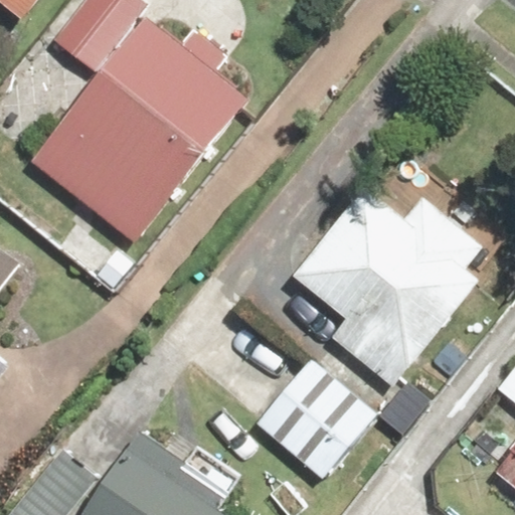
[(5,0),(28,16),(40,0),(5,0)]
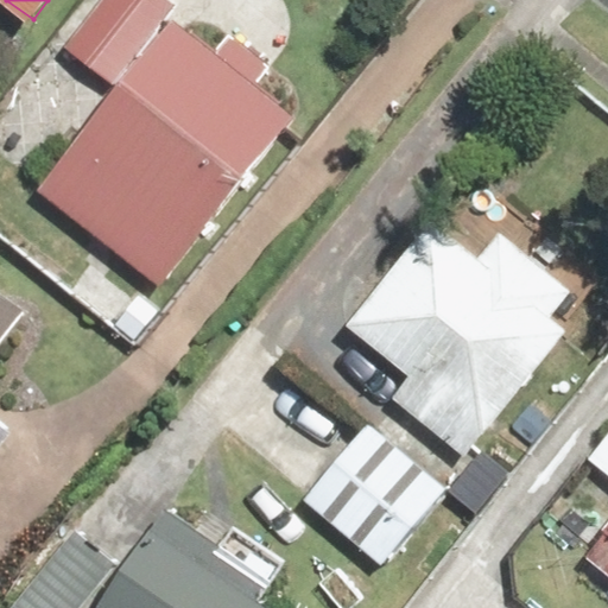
[(206,52),(164,20),(175,6),(166,0),(93,0),(58,45),(113,87),(31,194),(153,287),(286,114),(254,88),(272,64),(225,29),(206,52)]
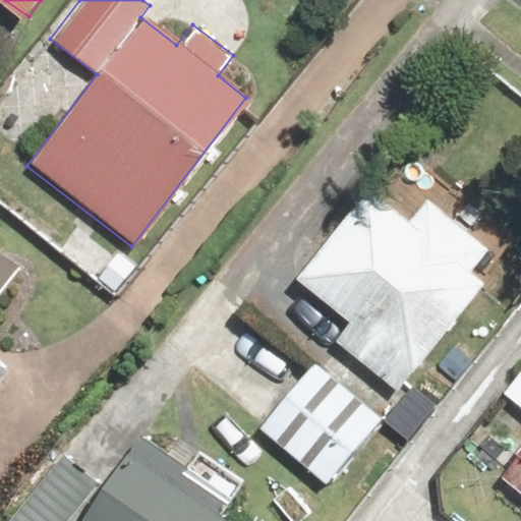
[(404,216),(368,186),(294,278),(345,320),(329,340),(398,396),(517,248),(432,180),(404,216)]
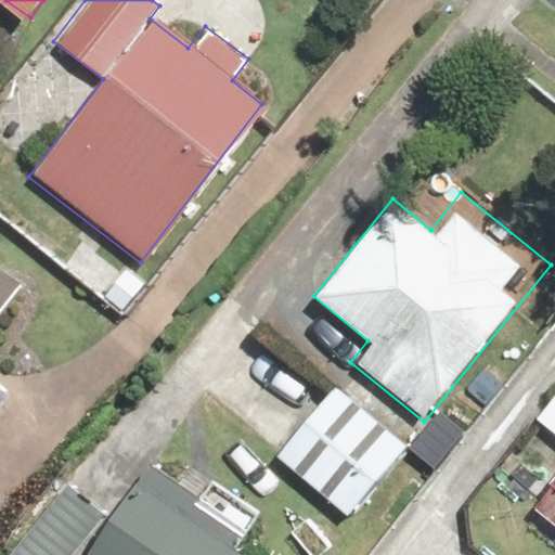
[(0,400),(4,396),(0,391),(0,311),(26,281),(0,259),(0,400)]
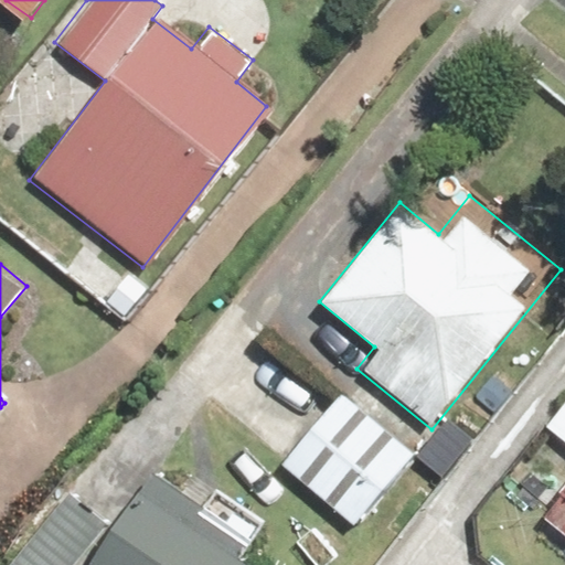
[(275,464),(340,516),(320,542),(348,564),(356,564),(374,544),(358,531),(419,455),(338,387),(275,464)]
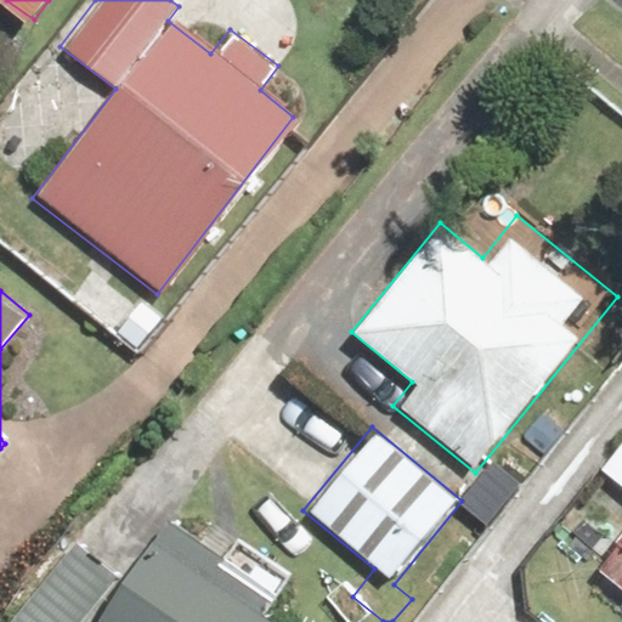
[(621,490),(621,538),(595,571),(621,592),(621,436),(597,469),(621,490)]
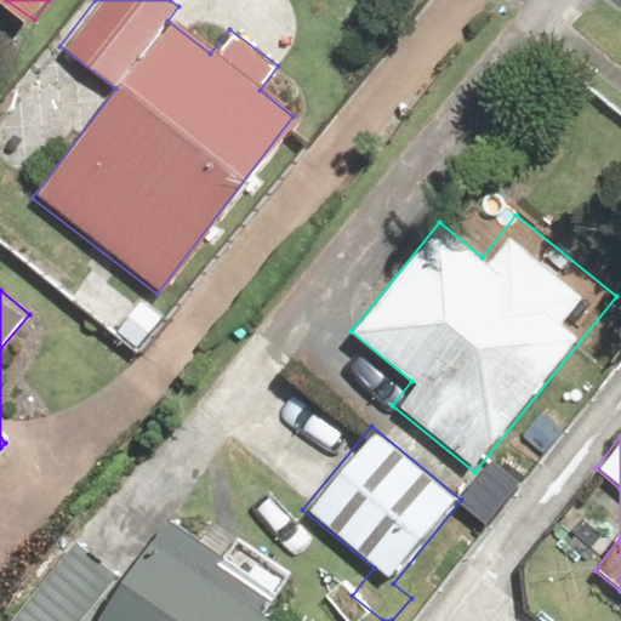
[(271,620),(262,615),(275,596),(161,517),(124,573),(69,535),(10,620),(271,620)]
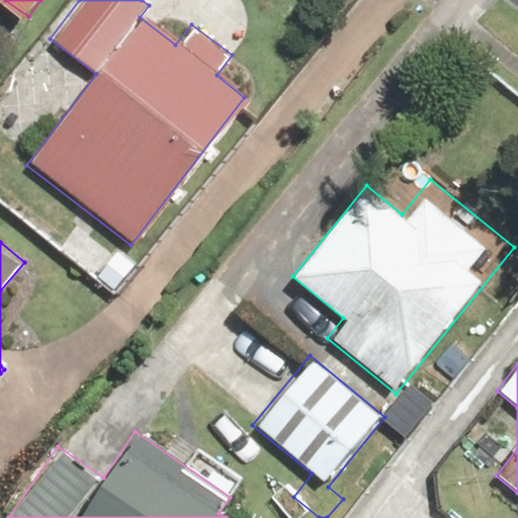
All buildings are outlined.
